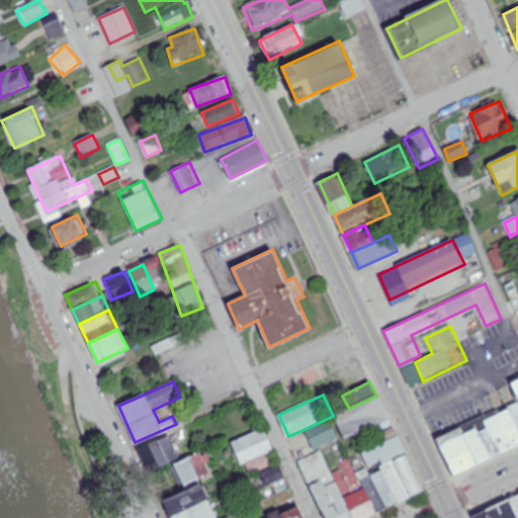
[(386,418),(376,396),(349,409),(333,416),(342,434),(344,438),(386,418)]
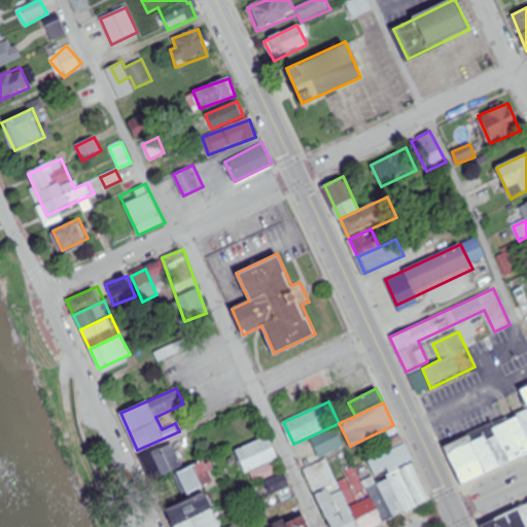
[(526,410),(517,416),(526,436),(526,410)]
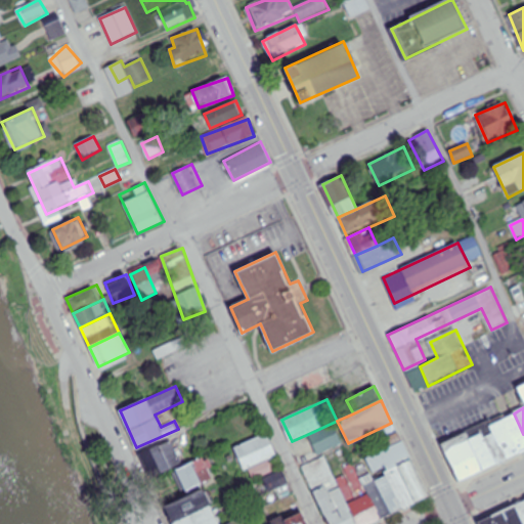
[(523,434),(523,448),(505,459),(491,432),(488,426),(514,413),(523,434)]
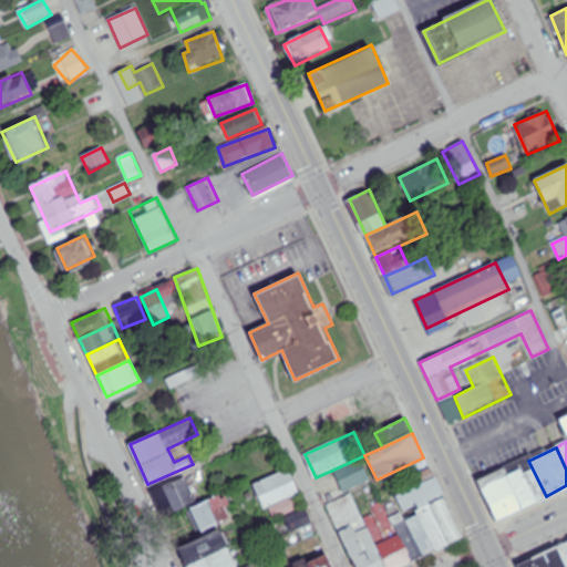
[(374,475),(342,490),(333,470),(364,455),(374,475)]
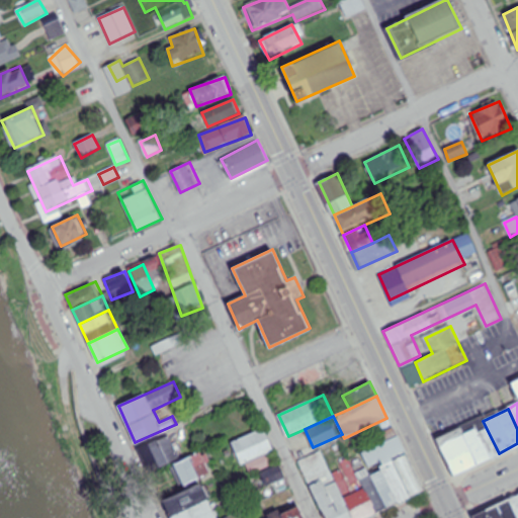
[(476,463),(451,473),(436,438),(460,427),(464,437),(476,463)]
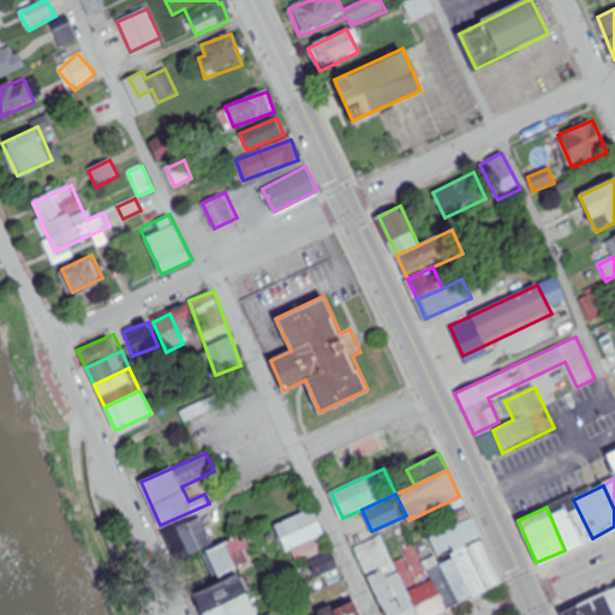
[(592,538),(565,550),(551,519),(577,507),(592,538)]
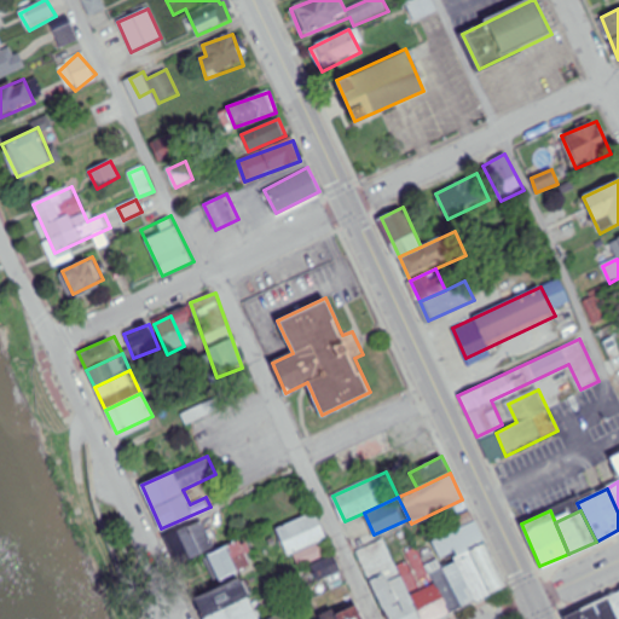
[(278,528),(290,554),(324,537),(312,513),(278,528)]
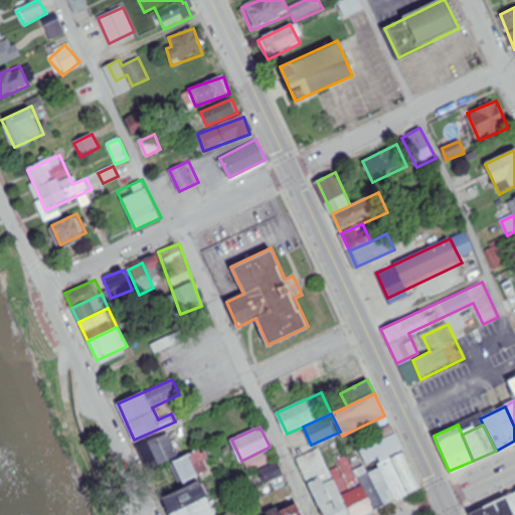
[(139,448),(149,468),(179,453),(169,432),(139,448)]
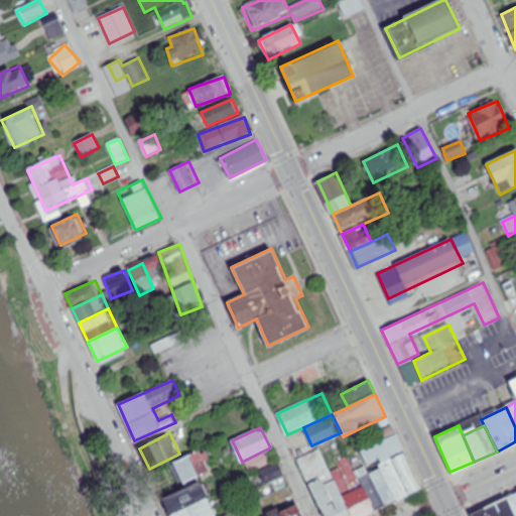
[(403,455),(393,434),(360,450),(367,466),(376,461),(379,467),(391,461),(403,455)]
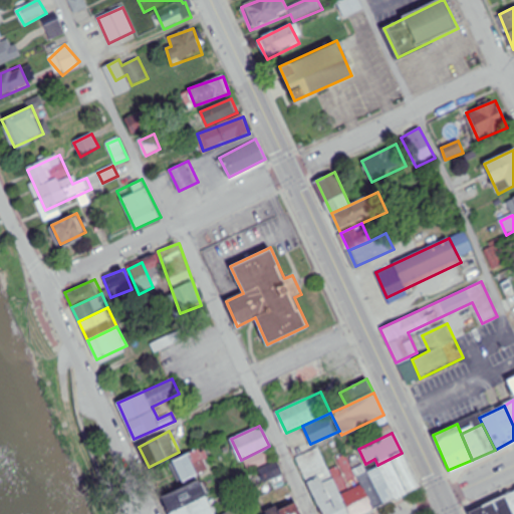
[(175,462),(184,481),(212,466),(202,448),(175,462)]
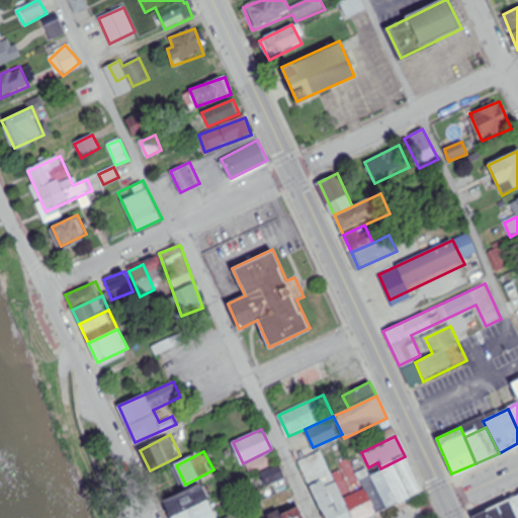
[(301,462),(314,487),(322,483),(325,489),(337,483),(322,452),(301,462)]
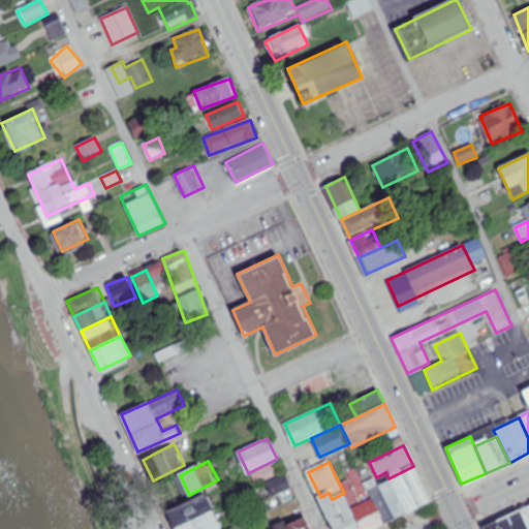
[(431,501),(413,466),(401,472),(418,507),(431,501)]
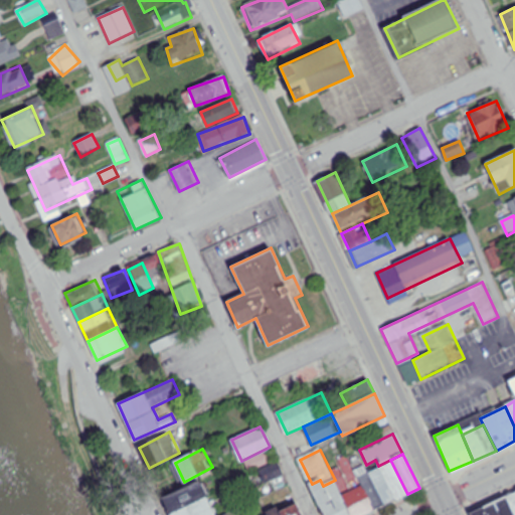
[(342,494),(361,485),(354,471),(347,455),(339,459),(346,475),(335,480),(342,494)]
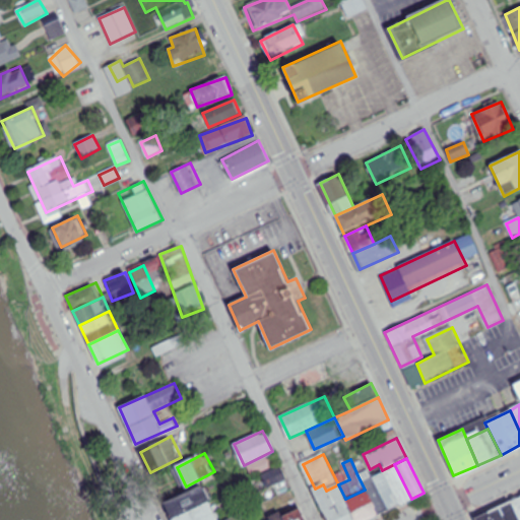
[(411,499),(399,505),(382,470),(394,464),(411,499)]
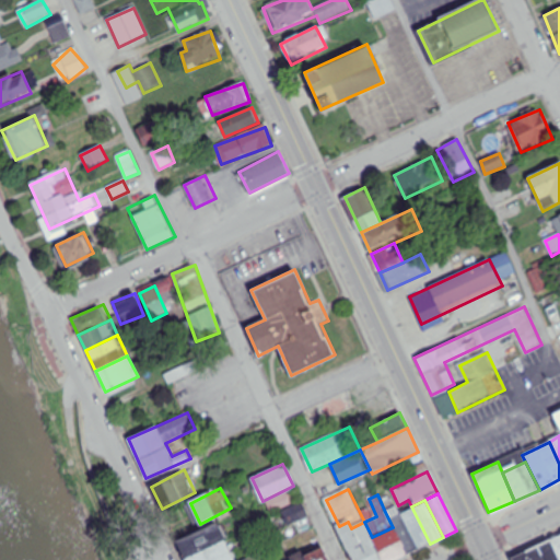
[(287,526),(307,518),(301,504),(281,513),(287,526)]
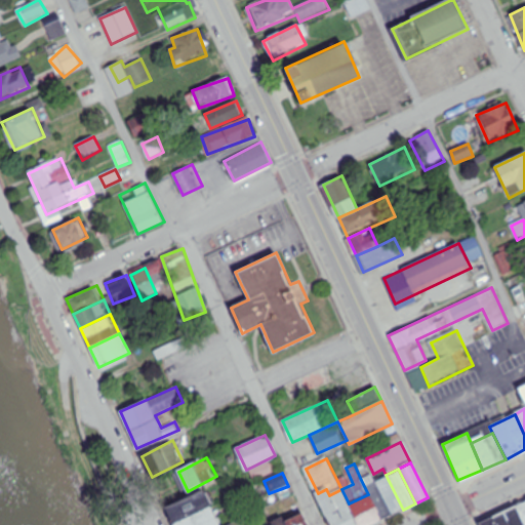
[(391,515),(380,520),(368,494),(361,480),(371,475),(374,480),(391,515)]
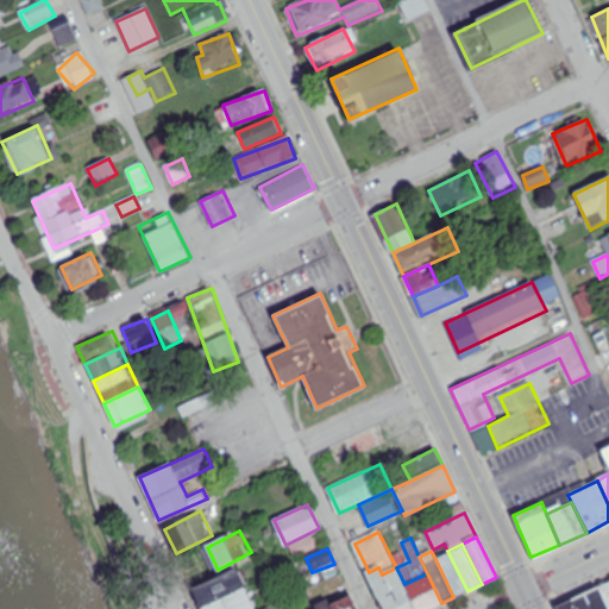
[(468,591),(453,597),(434,557),(447,551),(468,591)]
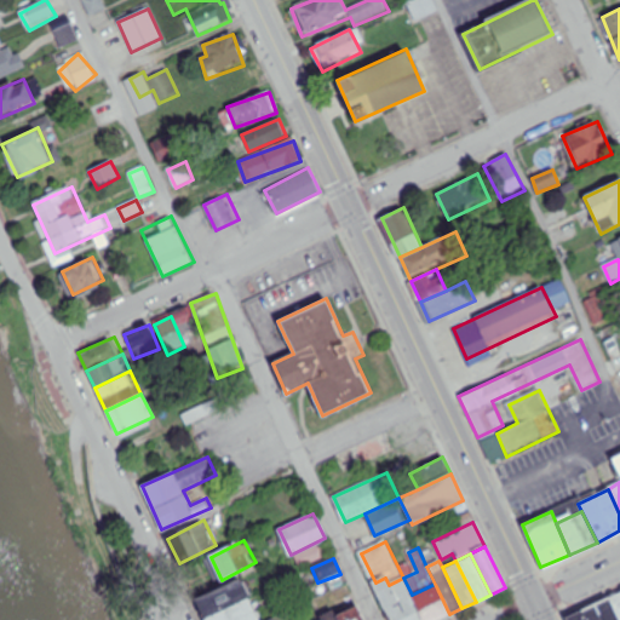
[(422,619),(392,619),(375,583),(385,578),(389,585),(403,578),(412,595),(422,619)]
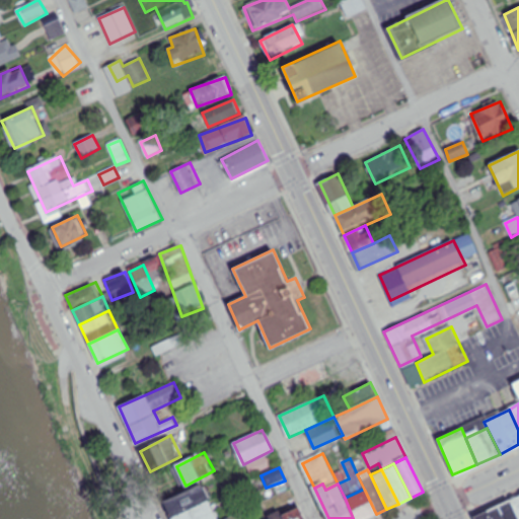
[(170,518),(163,502),(200,485),(207,500),(170,518)]
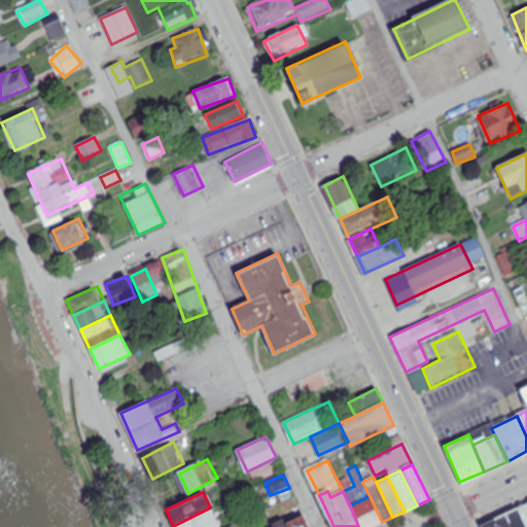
[(382,522),(370,526),(358,526),(350,505),(370,496),(382,522)]
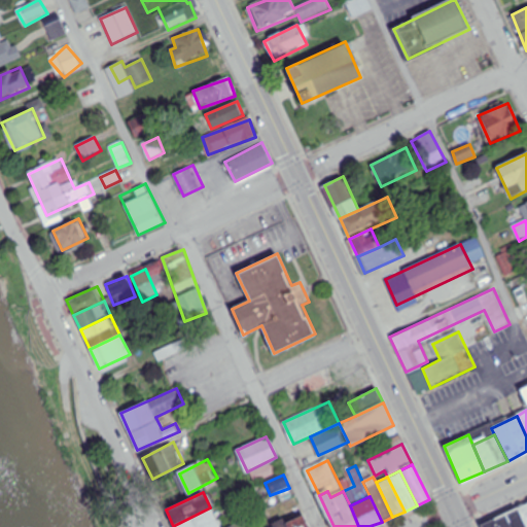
[(526,526),(526,502),(517,507),(526,526)]
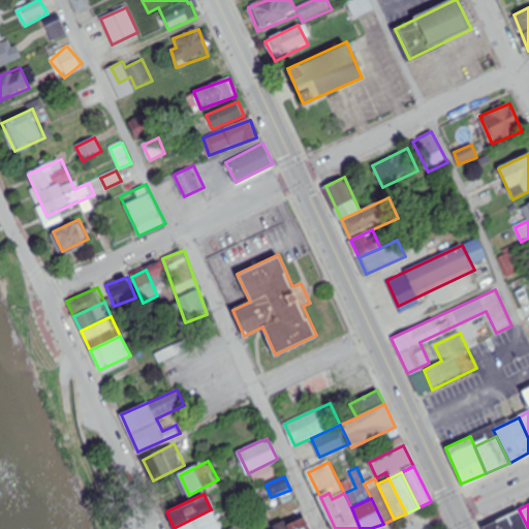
[(174,528),(211,509),(220,528),(174,528)]
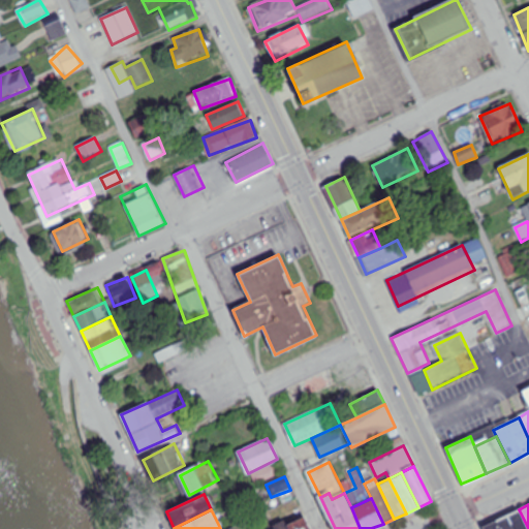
[(484,527),(484,528),(528,528),(519,509),(484,527)]
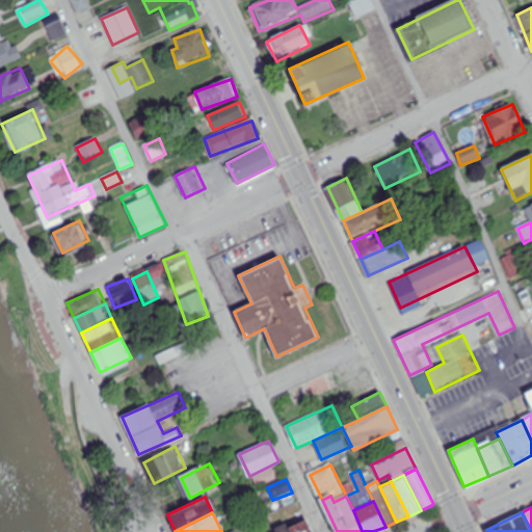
[(288,529),(289,531),(312,531),(307,521),(288,529)]
